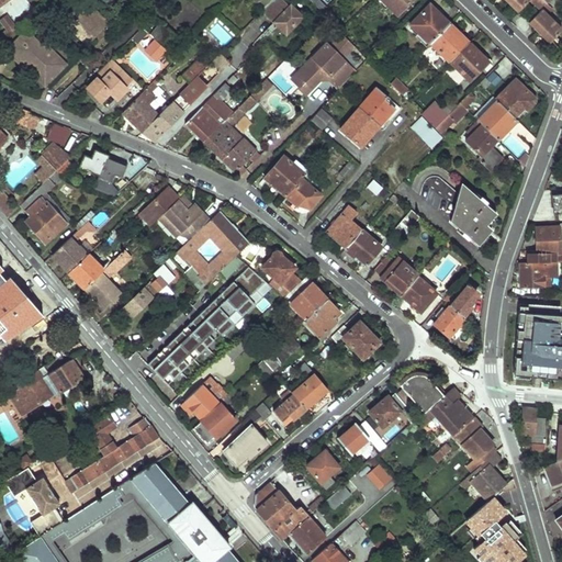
[(74,0),(65,0),(55,11),(71,26),(74,24),(77,27),(74,30),(83,38),(98,23),(102,27),(108,21),(93,7),(87,12),(74,0)]
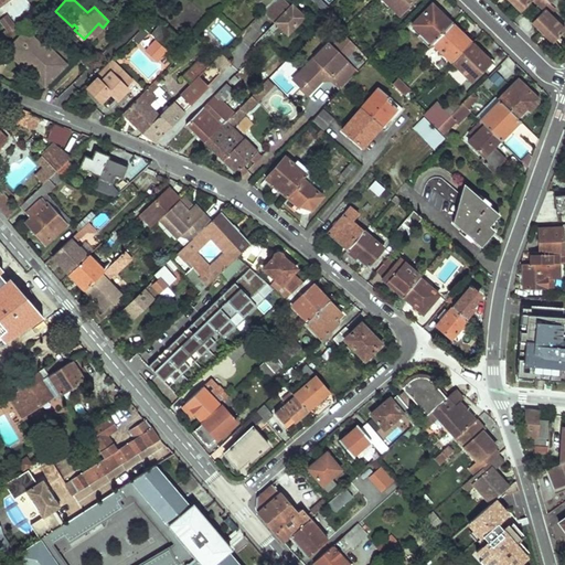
[(285,0),(272,0),(263,10),(275,21),(277,19),(290,31),(305,16),(292,3),(290,6),(285,0)]
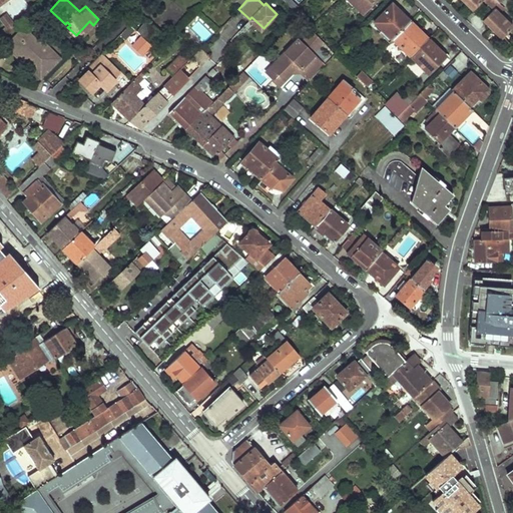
[(350,0),(364,13),(375,0),(350,0)]
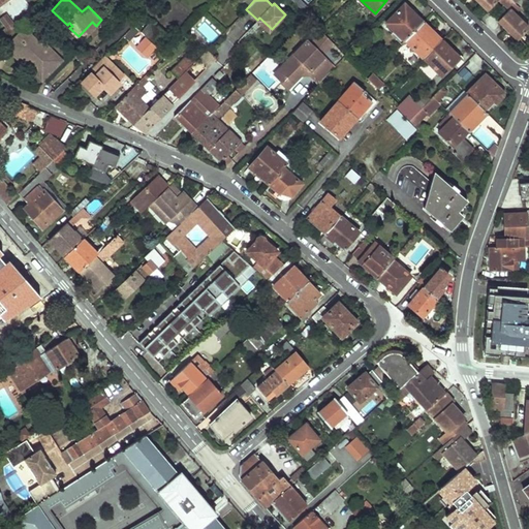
[(517,3),(514,0),(479,0),(490,8),(497,0),(500,0),(509,8),(499,19),(520,38),(528,28),(528,26),(511,8),(517,3)]
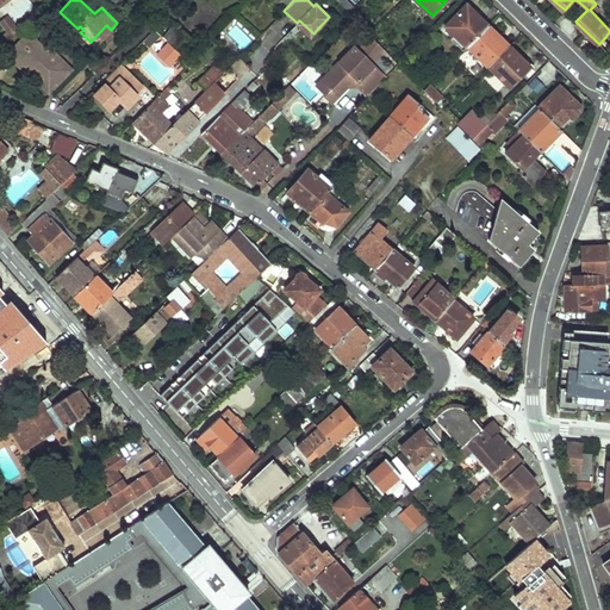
[(577,0),(573,0),(565,10),(576,22),(587,10),(577,0)]
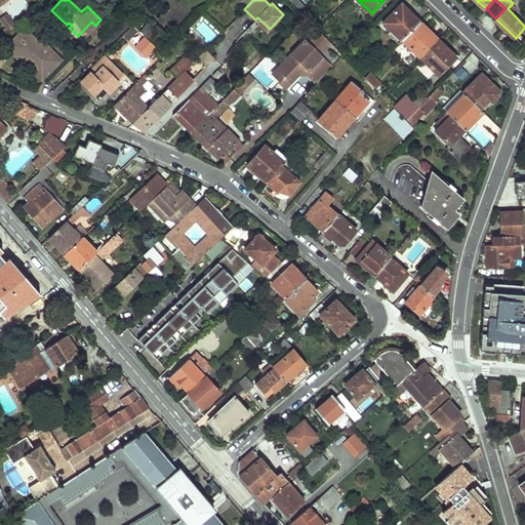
[(402,3),(385,19),(403,38),(420,21),(402,3)]
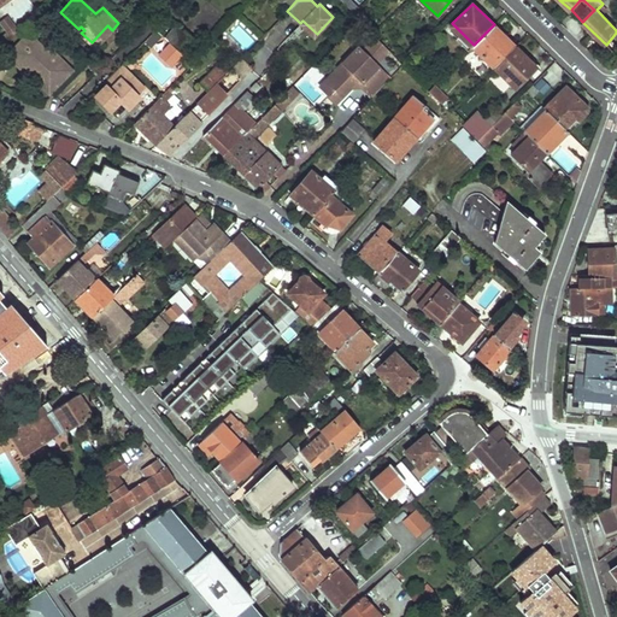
[(359,18),(375,34),(380,29),(358,7),(353,12),(359,18)]
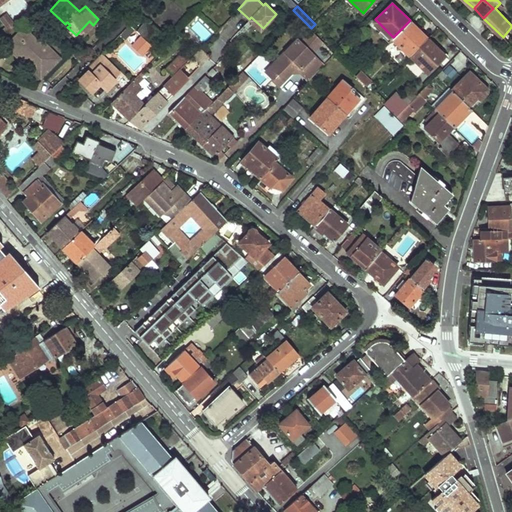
[(263,28),(251,17),(249,19),(261,30),(263,28)]
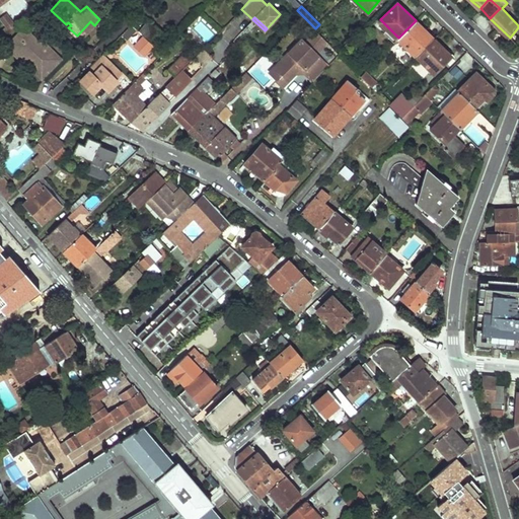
[(416,20),(398,38),(418,56),(433,40),(426,34),(428,32),(416,20)]
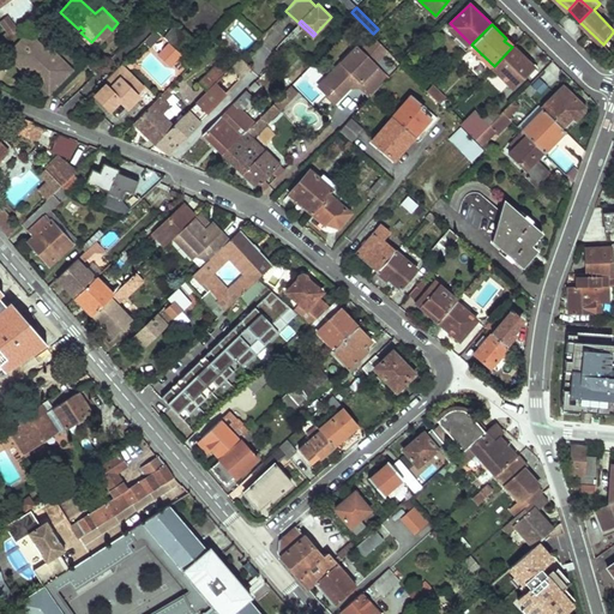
[(107,25),(91,42),(95,46),(112,30),(107,25)]
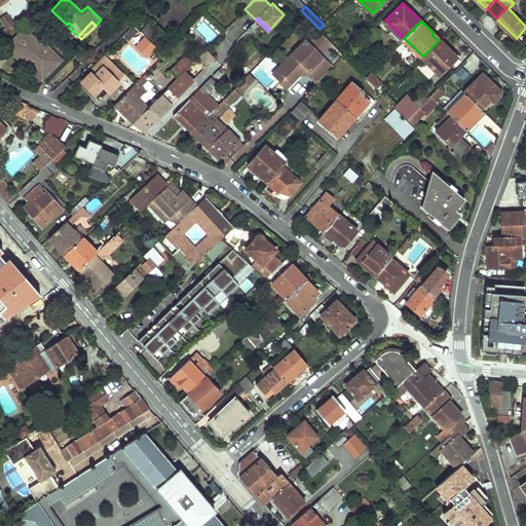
[(160,34),(148,24),(140,32),(143,35),(151,42),(160,34)]
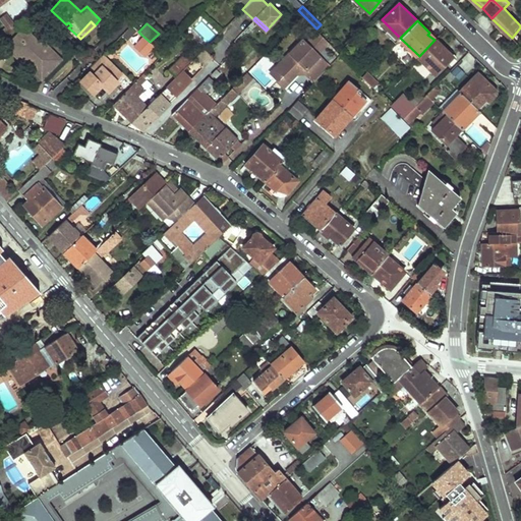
[(136,30),(131,25),(122,35),(127,39),(136,30)]
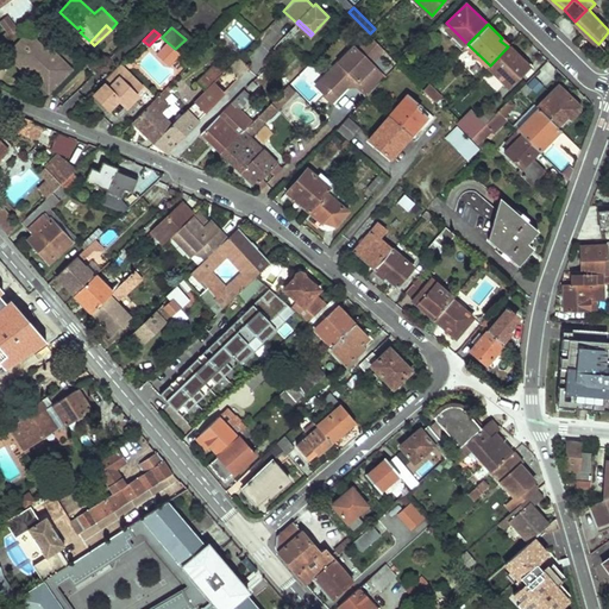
[(26,35),(11,50),(37,74),(33,77),(50,93),(73,68),(56,54),(54,56),(48,50),(35,38),(33,41),(26,35)]
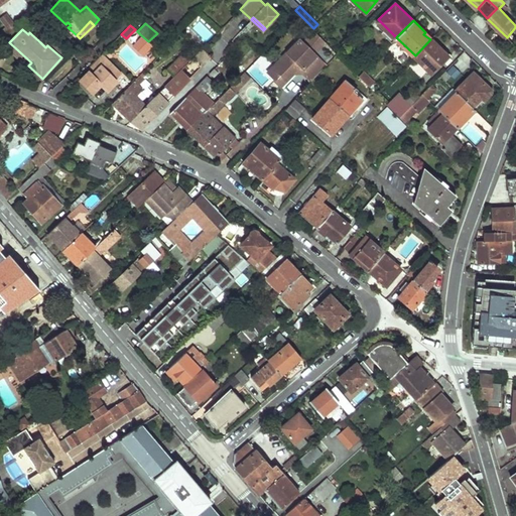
[(423,34),(430,39),(431,38),(434,35),(428,29),(425,32),(423,34)]
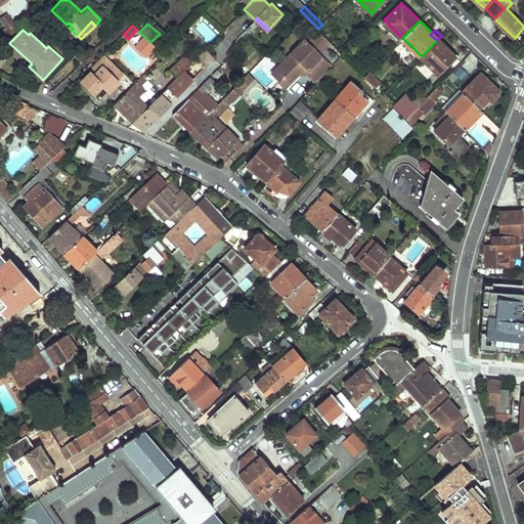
[(331,41),(319,31),(308,43),(305,40),(284,61),(286,63),(277,73),(289,84),(300,73),(305,73),(315,84),(333,66),(319,53),(331,41)]
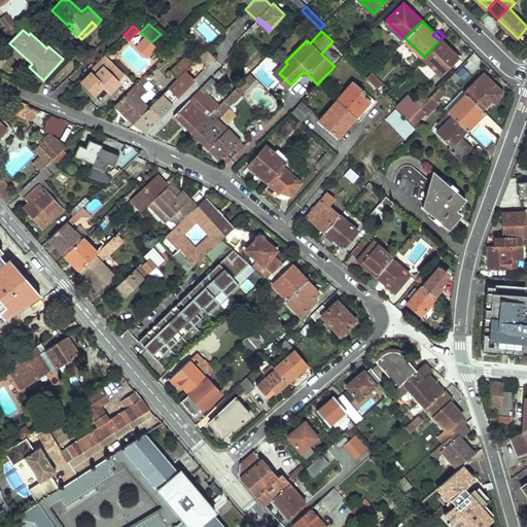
[(134,44),(146,56),(156,46),(151,42),(143,35),(134,44)]
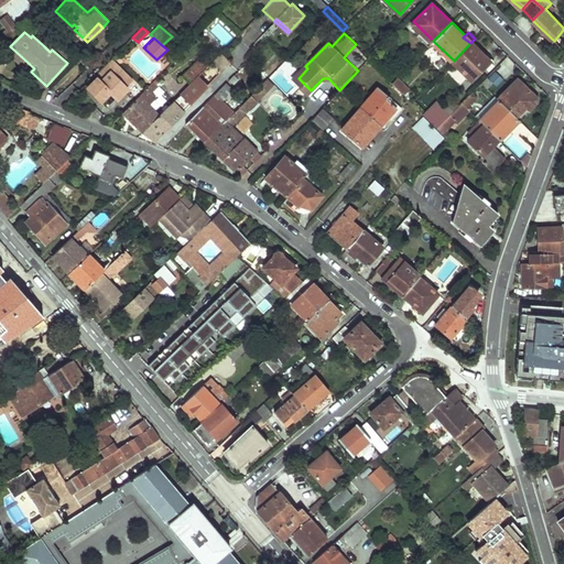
[(473,79),(491,61),(472,42),(470,43),(454,61),(473,79)]
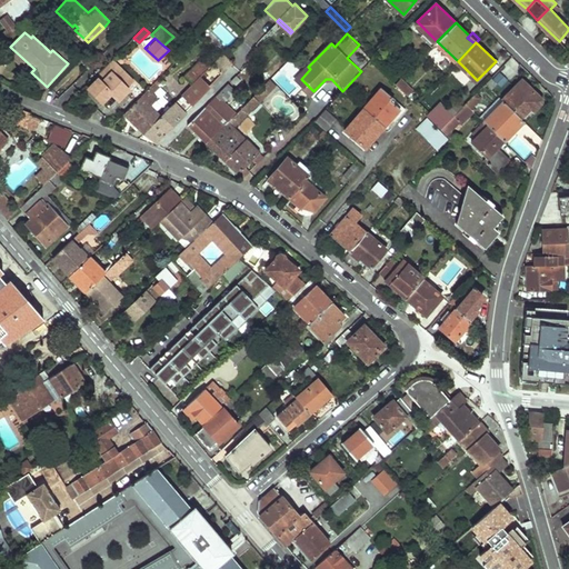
[(35,69),(10,47),(7,51),(30,73),(31,72),(35,69)]
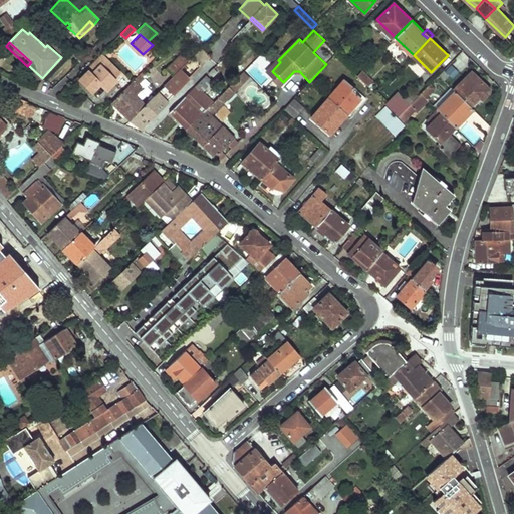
[(193,58),(204,65),(210,56),(199,49),(193,58)]
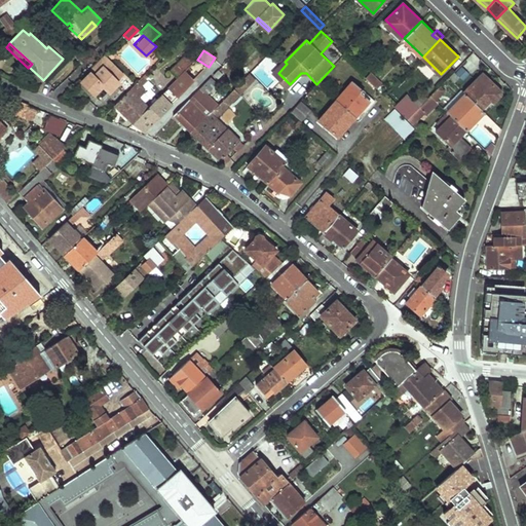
[(186,53),(173,67),(181,75),(188,68),(194,61),(186,53)]
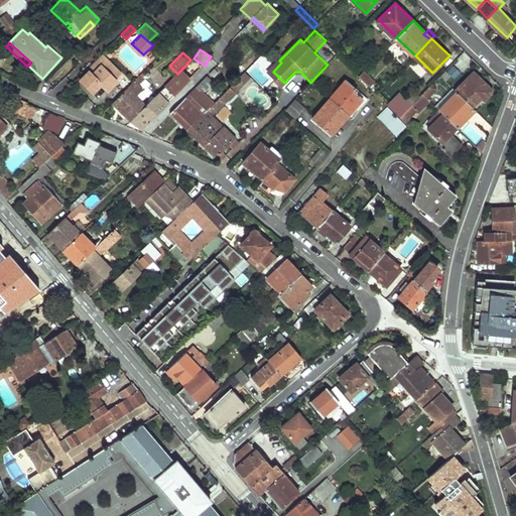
[(99,87),(102,85),(108,91),(118,81),(115,79),(121,73),(110,61),(102,54),(81,78),(82,79),(81,80),(93,93),(99,87)]
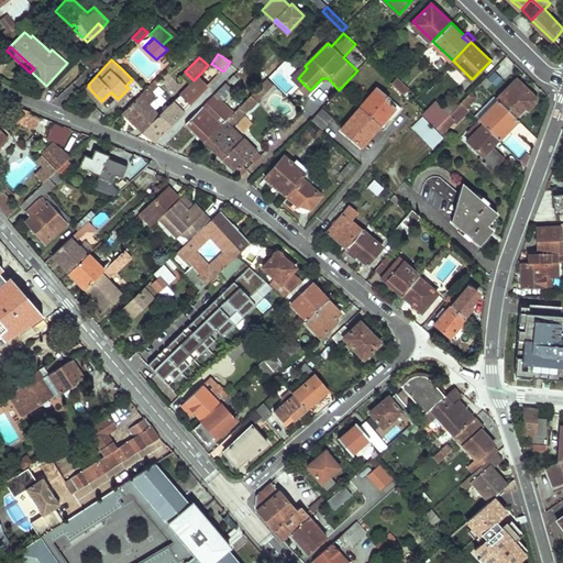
[(310,90),(298,78),(307,68),(305,66),(293,78),(307,92),(310,90)]
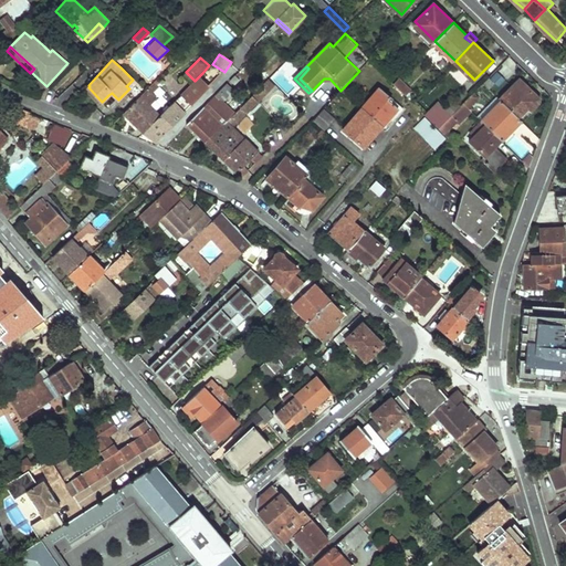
[(185,91),(195,101),(213,83),(202,73),(195,81),(185,91)]
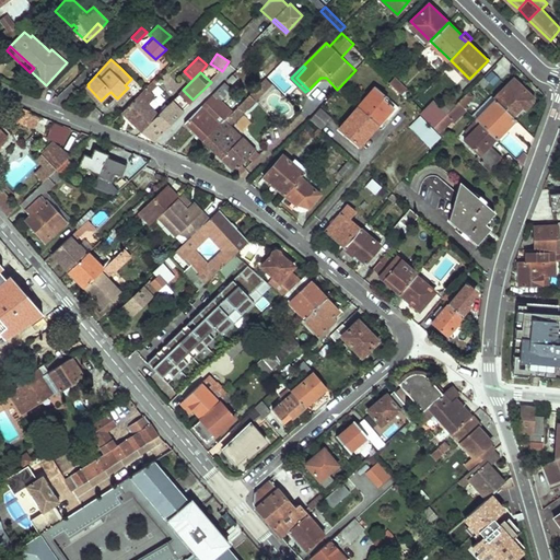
[(395,77),(389,82),(395,88),(400,81),(395,77)]
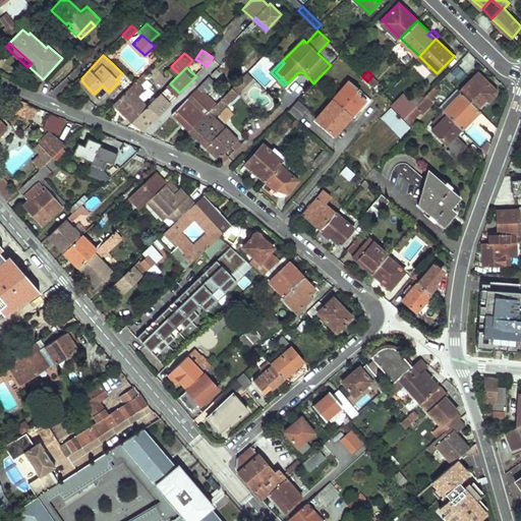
[(451,71),(446,76),(451,81),(456,76),(451,71)]
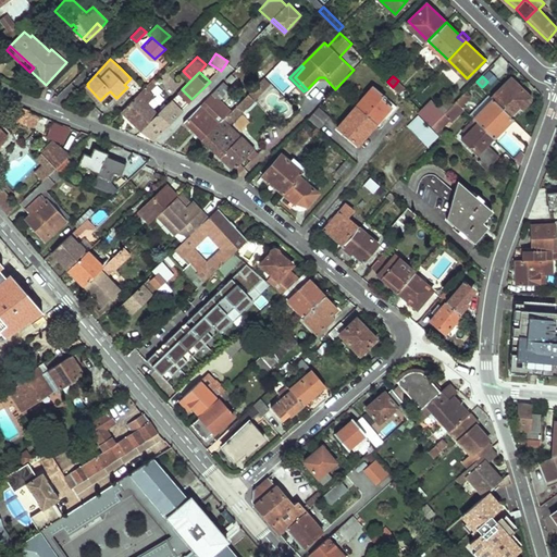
[(156,97),(150,91),(156,86),(151,82),(122,112),(141,131),(159,113),(148,103),(156,97)]
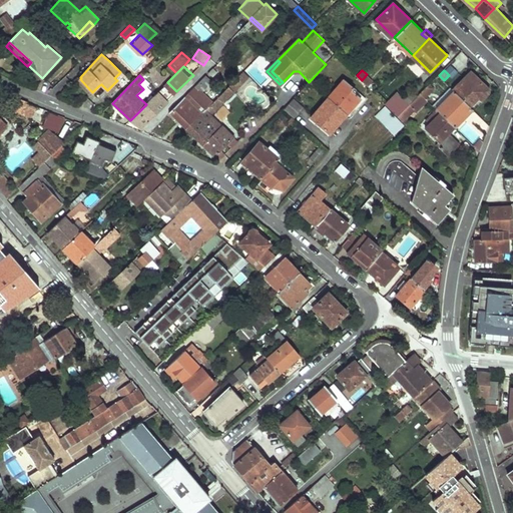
[(187,129),(213,102),(202,91),(212,80),(207,75),(183,99),(170,111),(187,129)]
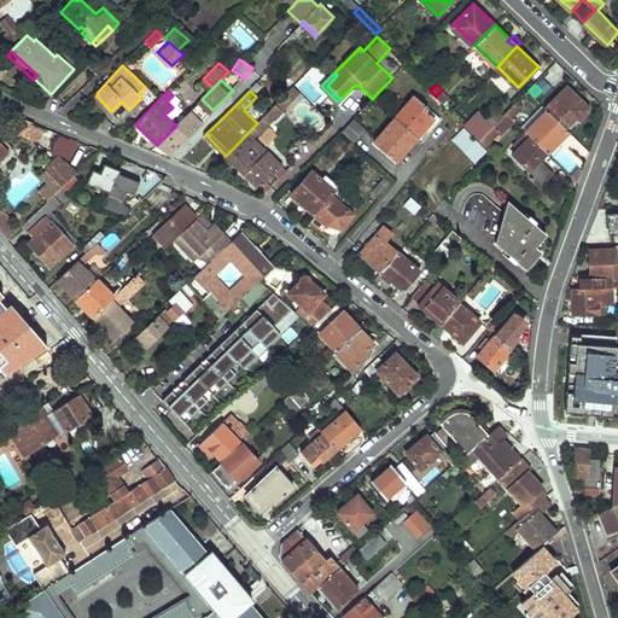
[(586,110),(565,91),(547,109),(548,110),(565,127),(576,117),(579,121),(586,115),(586,114),(586,110)]
